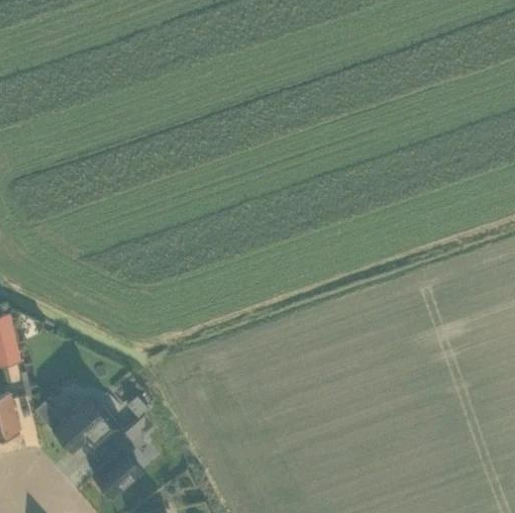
[(0,350),(18,347),(10,315),(0,317),(0,350)]
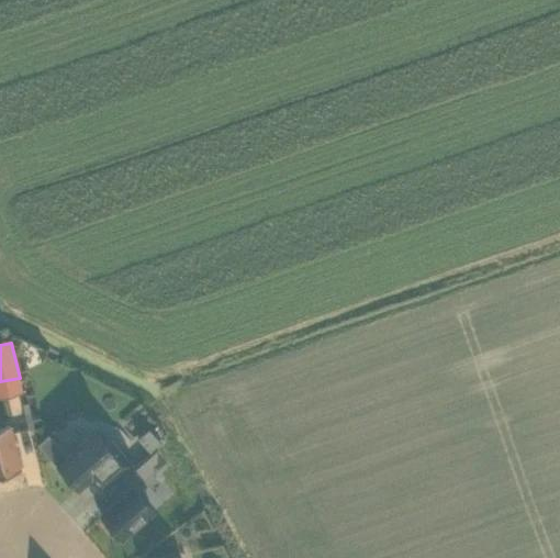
[(0,431),(0,478),(22,473),(12,428),(0,431)]
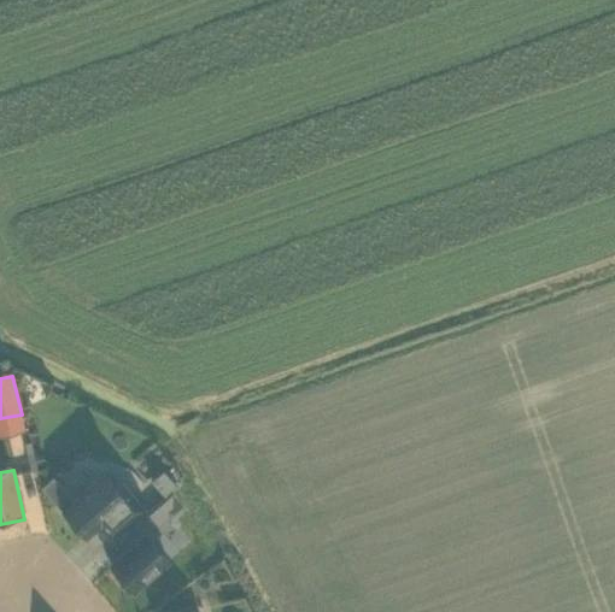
[(167,500),(179,489),(165,475),(153,486),(167,500)]
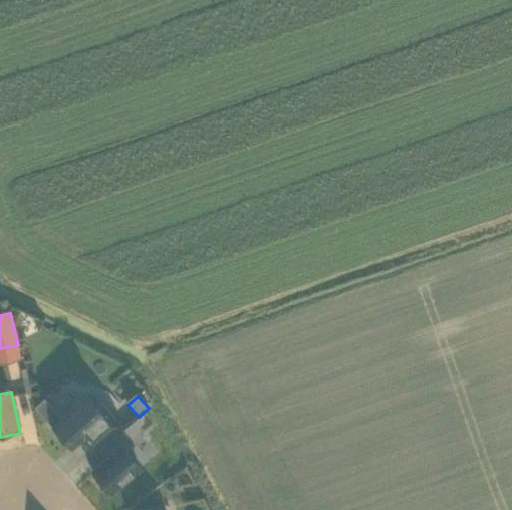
[(87,399),(52,430),(72,452),(85,441),(94,451),(121,428),(101,405),(96,409),(87,399)]
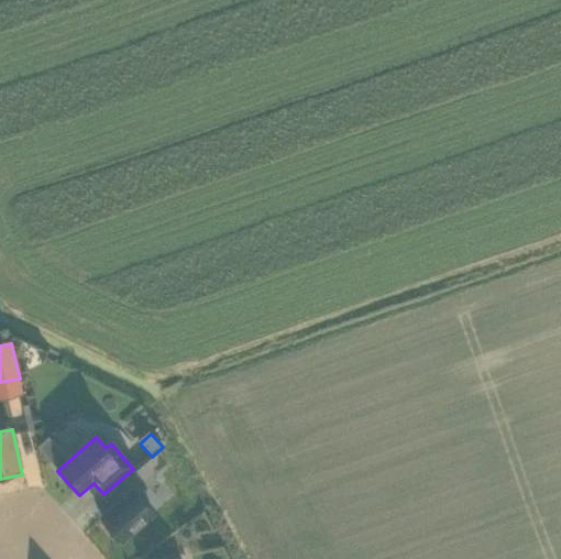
[(134,493),(103,522),(122,544),(154,515),(134,493)]
